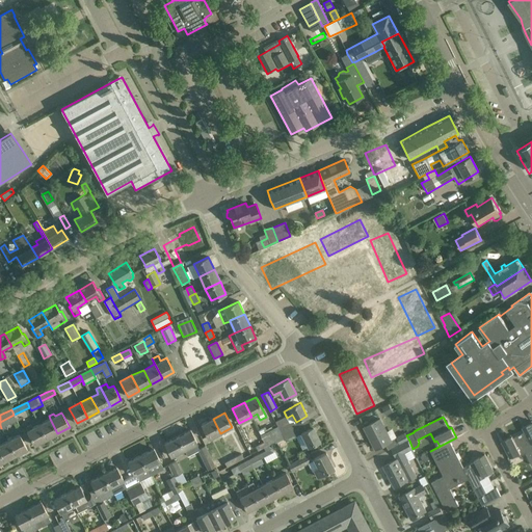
[(38,424),(46,440),(57,433),(50,419),(38,424)]
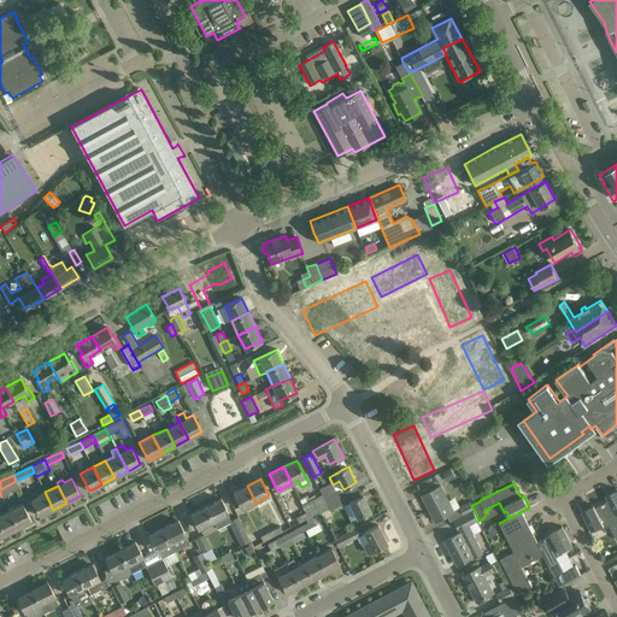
[(256,503),(247,486),(233,492),(242,509),(256,503)]
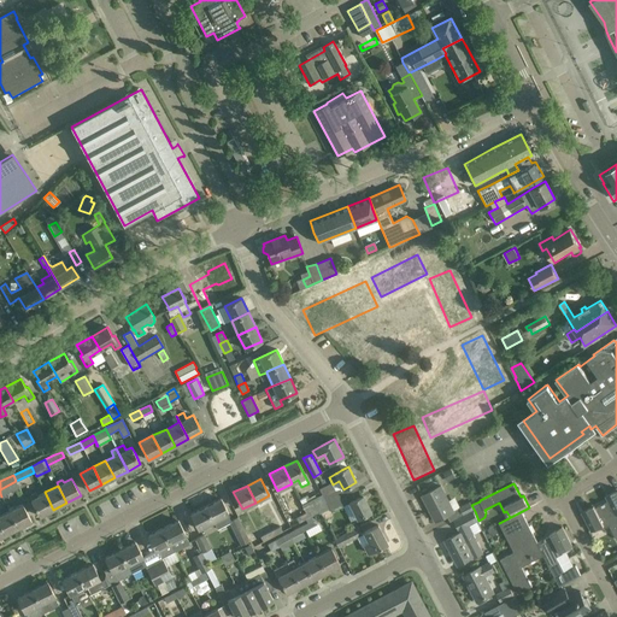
[(435,522),(446,516),(454,512),(441,486),(422,495),(435,522)]
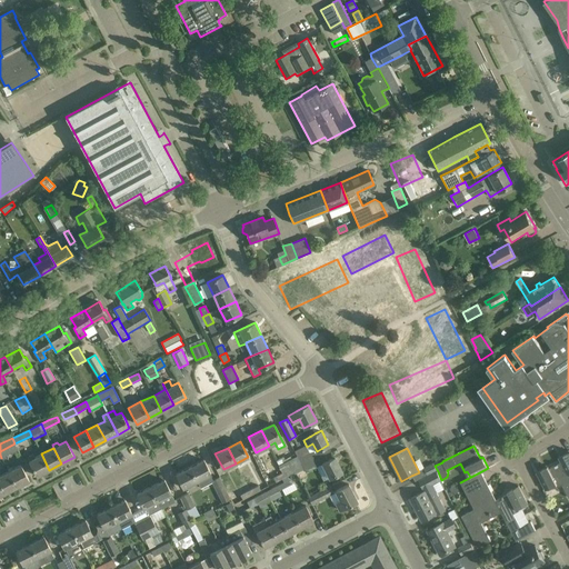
[(301,466),(317,458),(313,450),(298,458),(297,456),(301,466)]
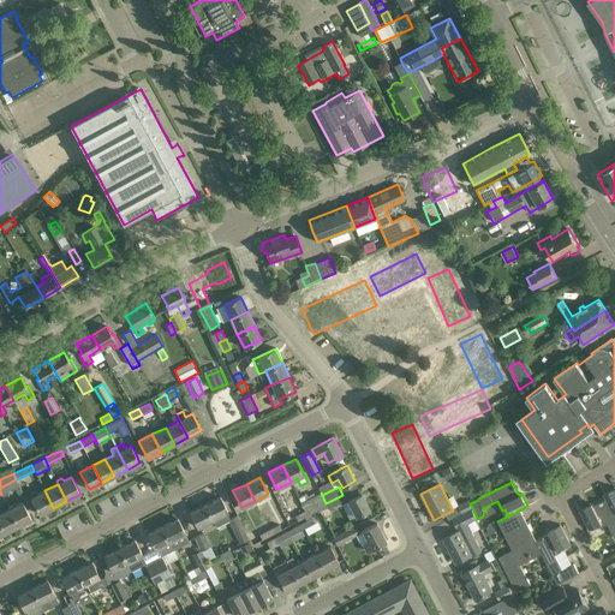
[(614,488),(604,494),(607,500),(614,514),(614,488)]
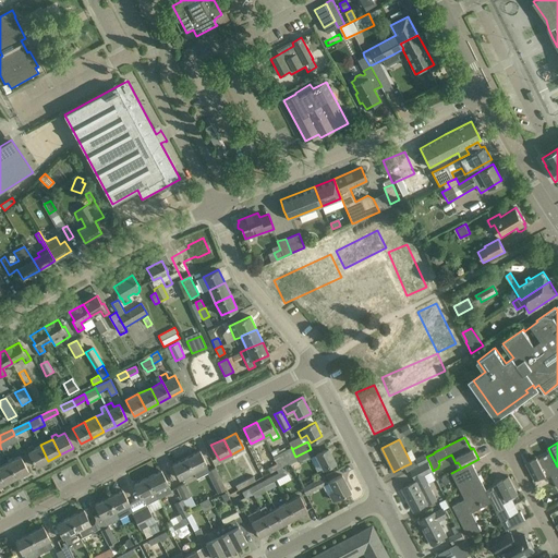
[(27,460),(32,458),(36,466),(48,461),(40,445),(34,449),(32,445),(26,448),(28,451),(24,453),(27,460)]
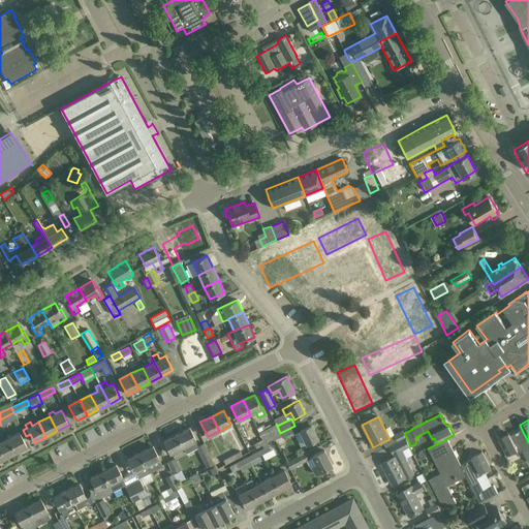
[(262,439),(265,444),(274,439),(275,440),(282,436),(280,433),(276,424),(271,426),(270,424),(262,428),(263,430),(259,433),(262,439)]
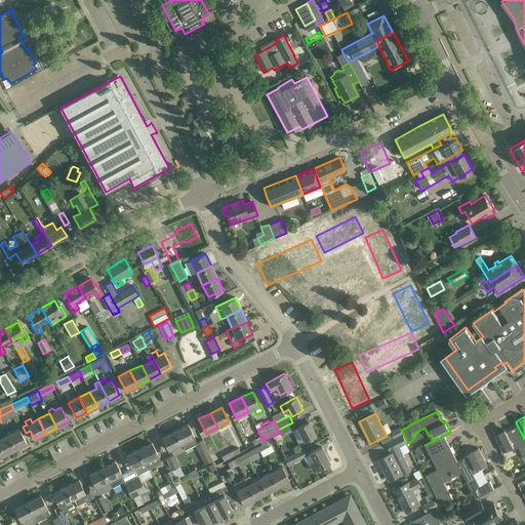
[(305,441),(307,440),(316,436),(309,421),(297,428),(305,441)]
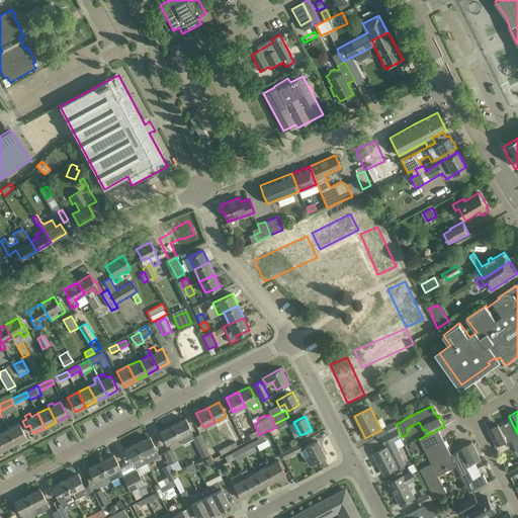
[(276,428),(277,430),(291,423),(288,417),(274,424),(276,427),(269,431),(276,428)]
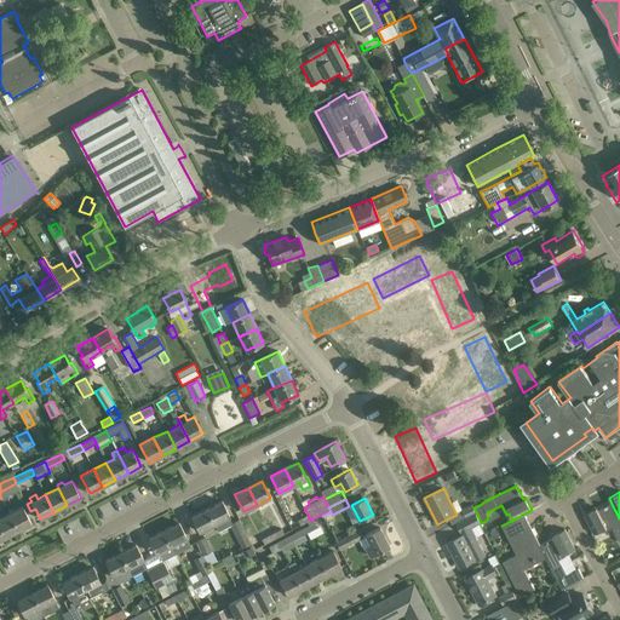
[(214,523),(214,524),(218,530),(231,524),(242,547),(251,544),(239,520),(231,523),(229,517),(229,516),(222,501),(207,509),(214,523)]
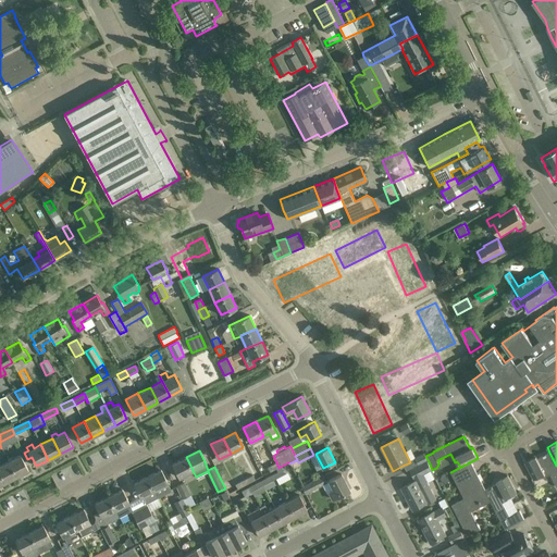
[(424,453),(411,459),(416,467),(429,461),(425,456),(424,453)]
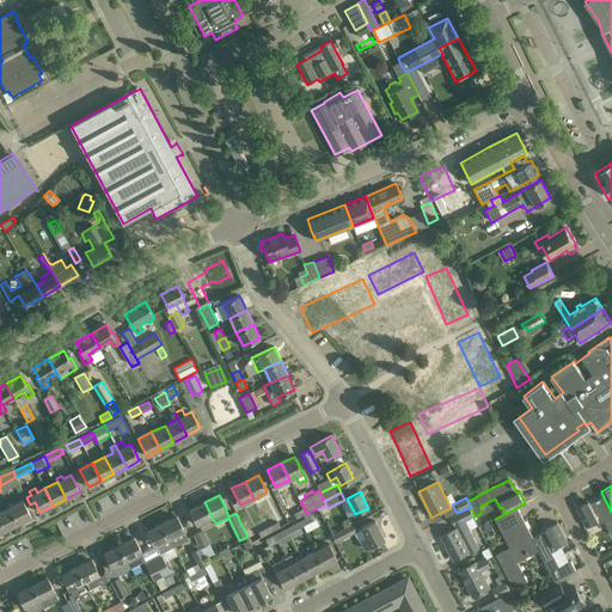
[(611,512),(604,497),(591,503),(589,501),(576,507),(587,527),(594,524),(595,526),(605,521),(611,536),(611,534),(611,512)]
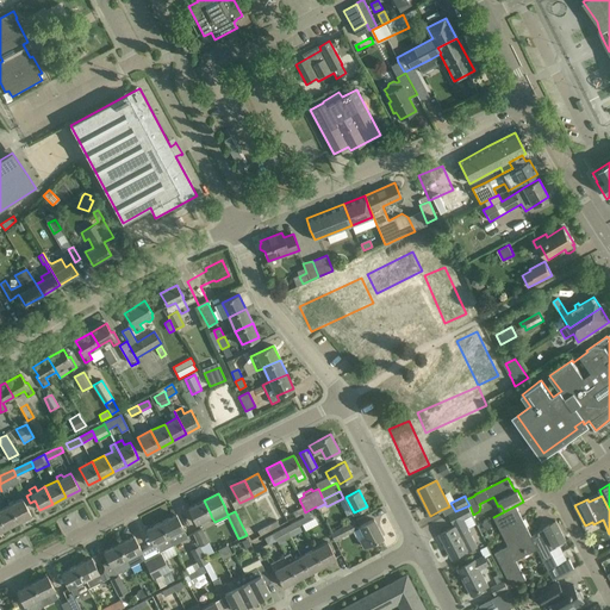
[(7,503),(10,505),(18,522),(31,515),(25,504),(23,498),(16,502),(14,499),(7,503)]
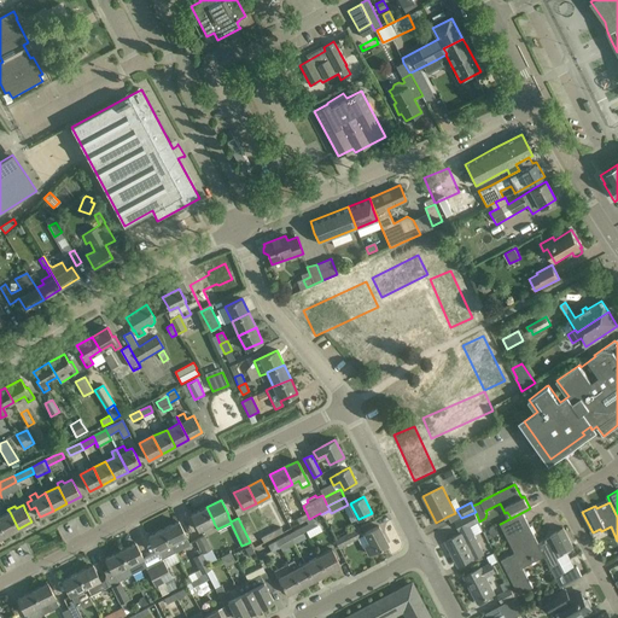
[(199,530),(214,523),(214,522),(207,507),(191,514),(199,530)]
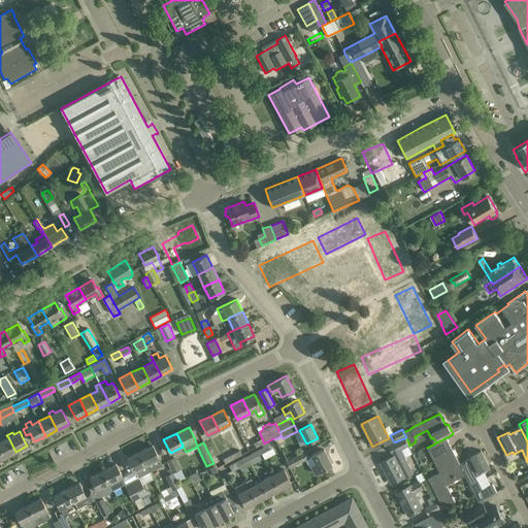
[(453,434),(427,448),(431,455),(433,454),(442,471),(428,479),(443,507),(455,501),(446,483),(456,477),(454,474),(462,470),(462,469),(463,469),(460,464),(453,450),(450,451),(448,447),(451,444),(447,438),(453,434)]
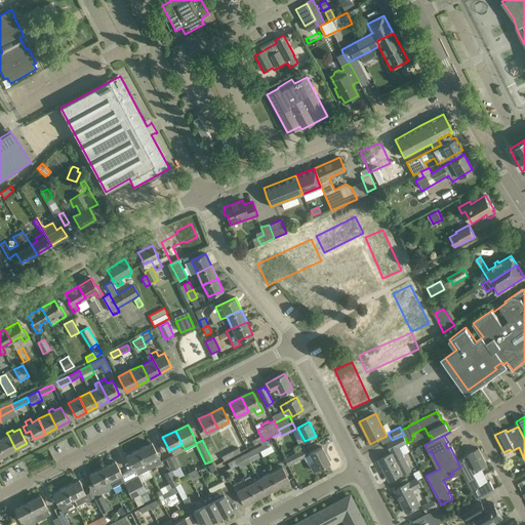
[(0,439),(0,447),(4,455),(15,449),(8,435),(0,439)]
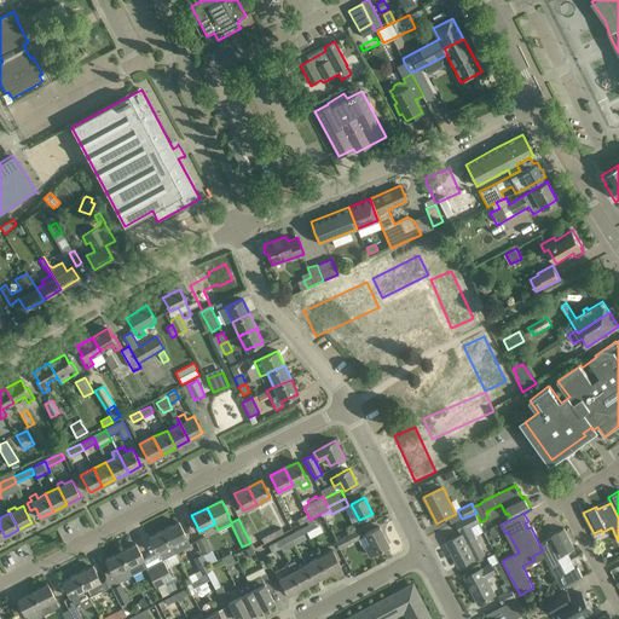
[(480,522),(476,513),(456,524),(462,534),(447,543),(460,566),(473,559),(474,560),(485,554),(472,527),(480,522)]
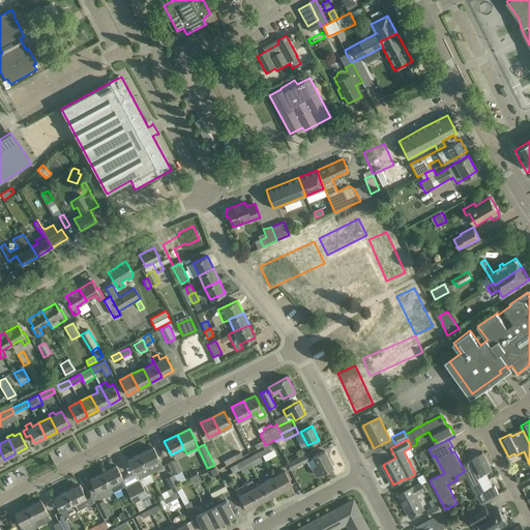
[(263,440),(255,445),(257,449),(265,445),(263,440)]
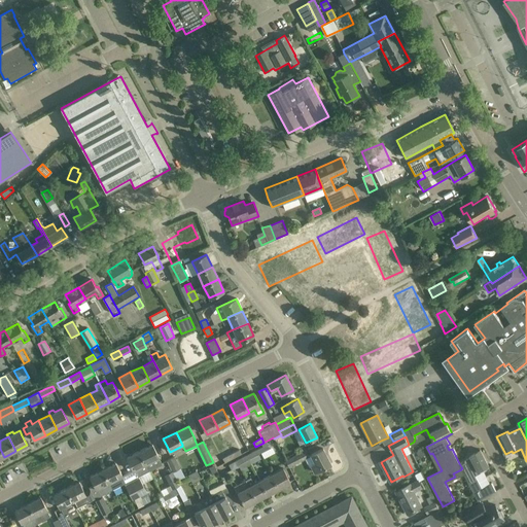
[(152,445),(139,451),(149,470),(150,470),(160,465),(162,464),(157,457),(159,457),(152,445)]
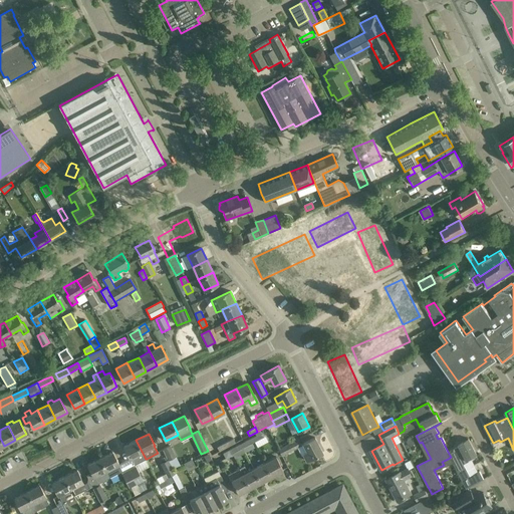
[(260,434),(259,435),(252,438),(254,442),(262,438),(260,434)]
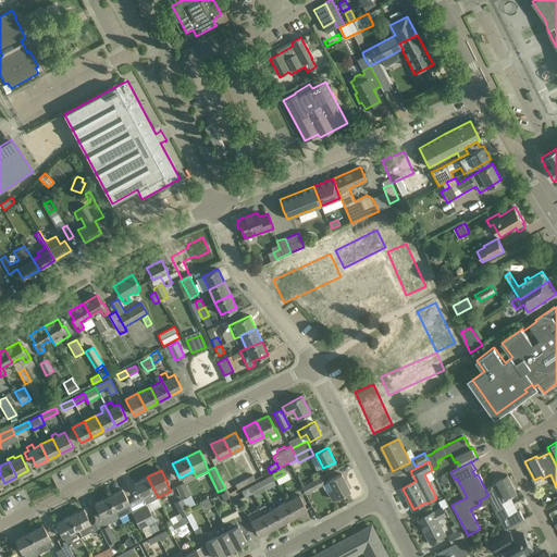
[(246,484),(256,480),(252,474),(244,480),(246,484)]
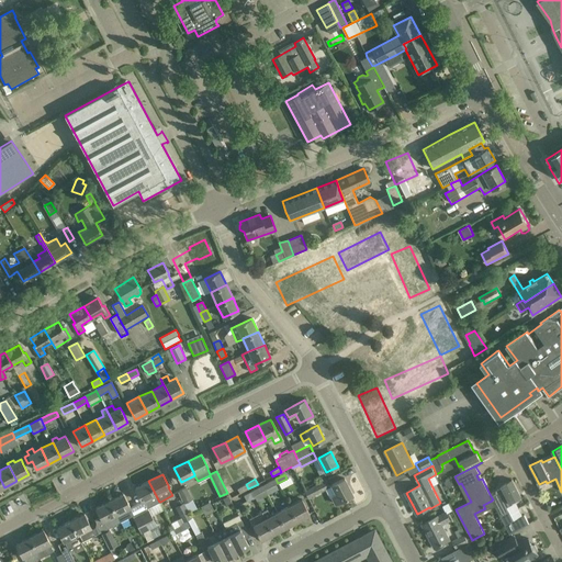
[(262,485),(268,494),(278,489),(276,484),(278,483),(276,479),(262,485)]
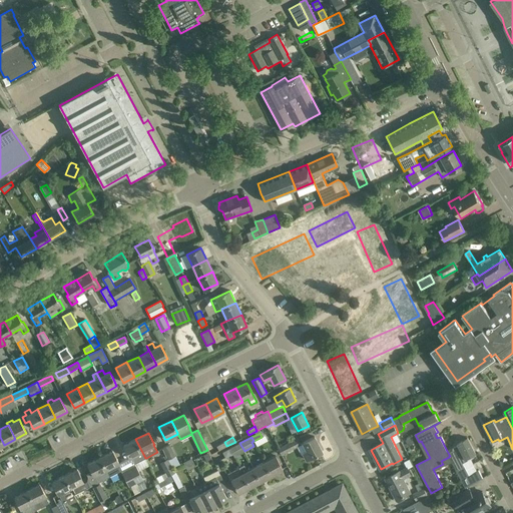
[(314,437),(302,443),(301,444),(305,452),(303,454),(306,460),(322,452),(314,437)]
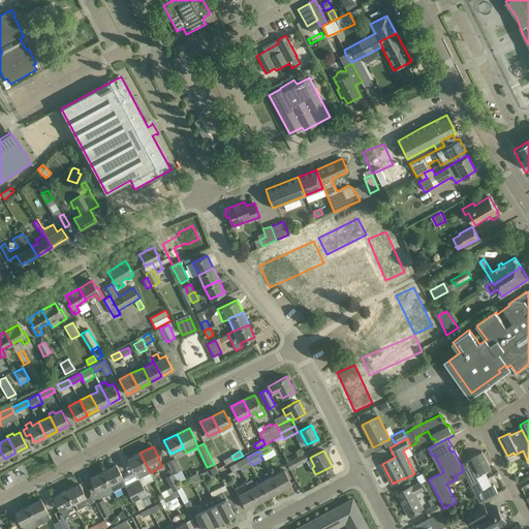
[(422,452),(417,455),(421,461),(426,458),(422,452)]
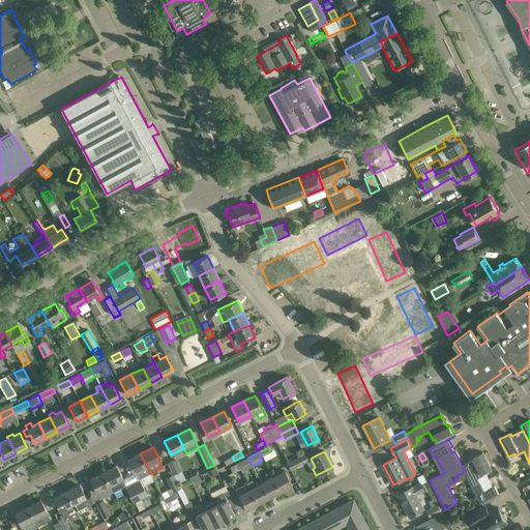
[(480,504),(490,498),(499,494),(495,486),(493,487),(486,472),(492,469),(482,452),(472,458),(473,460),(462,466),(465,471),(464,471),(464,472),(480,504)]
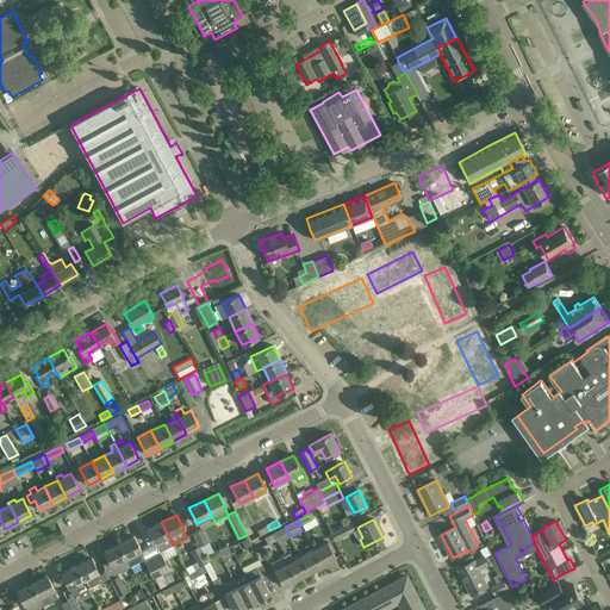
[(159,552),(165,548),(166,549),(173,545),(161,522),(147,530),(154,545),(159,552)]
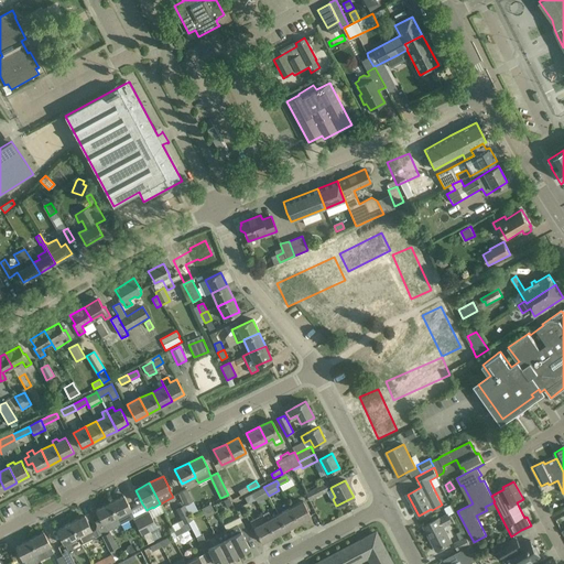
[(326,483),(305,494),(308,500),(329,489),(326,483)]
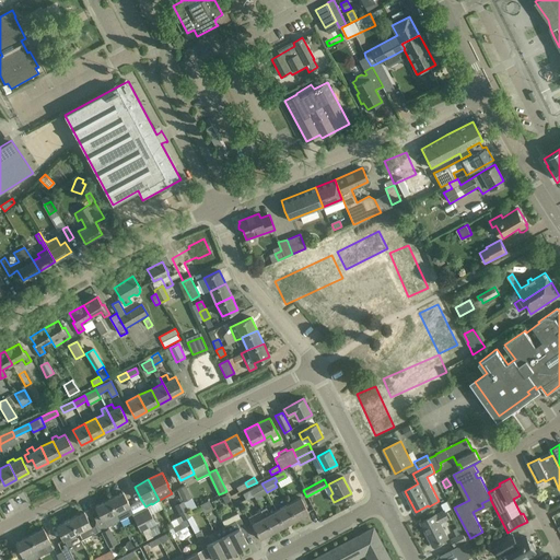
[(247,487),(245,482),(237,487),(240,491),(247,487)]
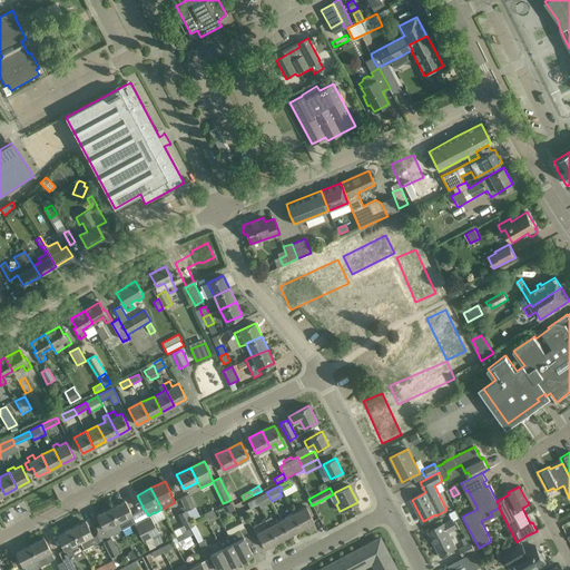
[(266,492),(255,499),(257,504),(258,504),(262,511),(268,508),(266,504),(272,501),(266,492)]
